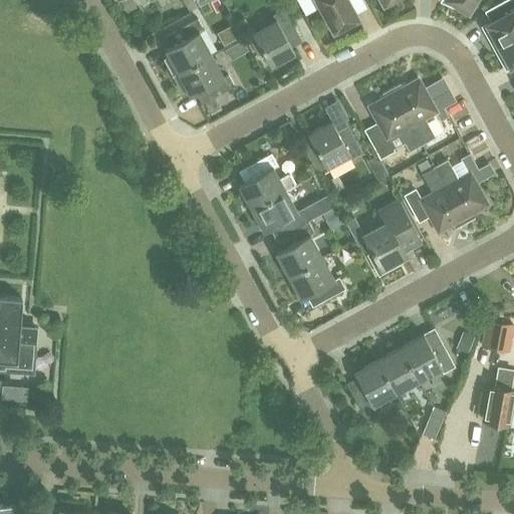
[(126,13),(136,7),(132,0),(118,0),(119,1),(126,13)]
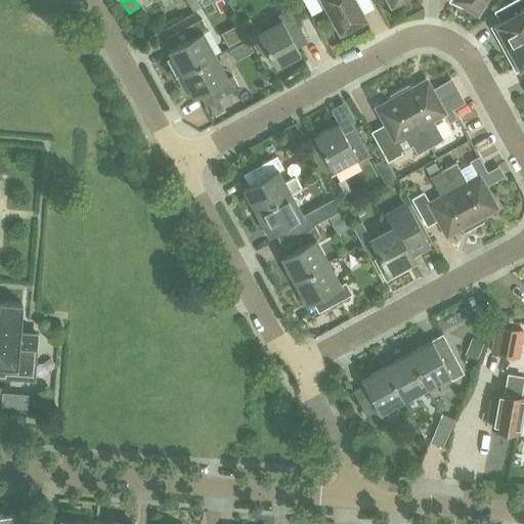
[(321,0),(325,7),(329,11),(340,33),(353,25),(354,28),(367,23),(362,13),(354,0),(321,0)]
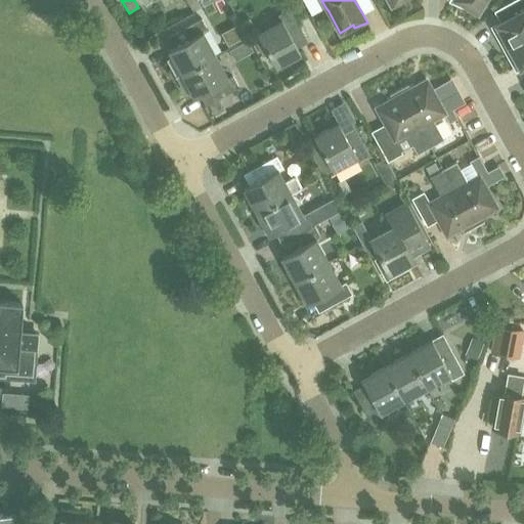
[(477,12),(484,0),(450,0),(450,1),(463,7),(465,4),(477,12)]
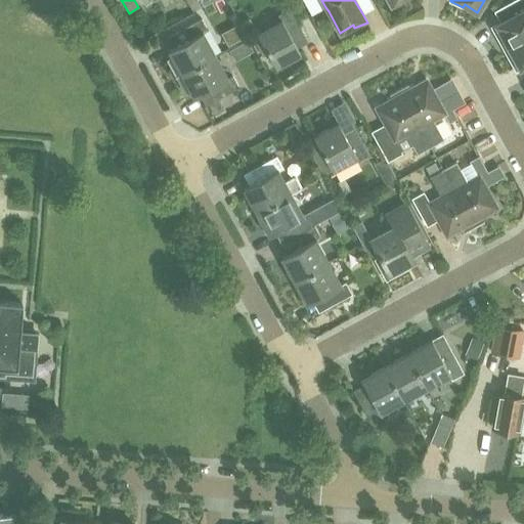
[(505,49),(508,47),(523,37),(523,0),(516,0),(512,2),(518,13),(492,28),(505,49)]
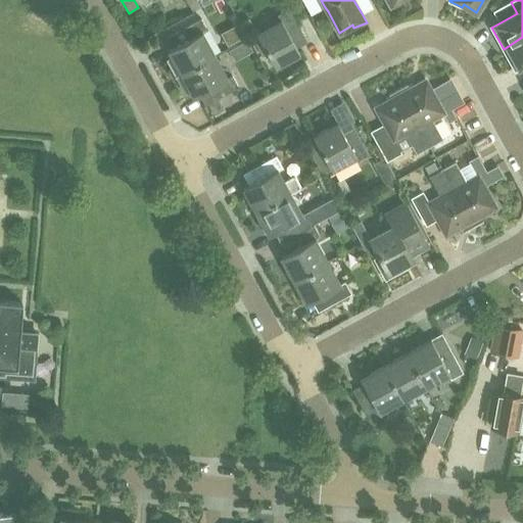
[(280,20),(257,33),(257,34),(268,52),(276,67),(300,54),(297,48),(291,37),(301,32),(289,9),(278,15),(280,20)]
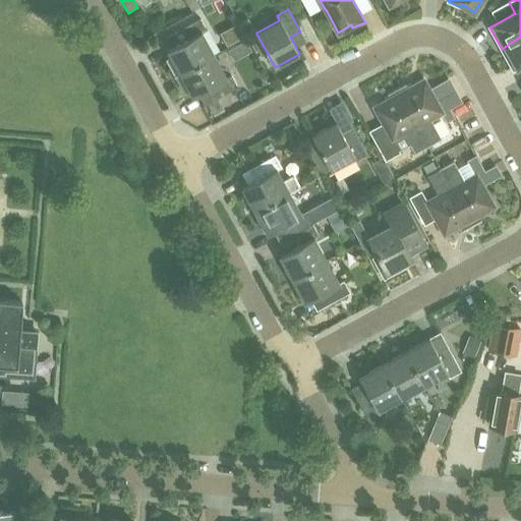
[(175,76),(215,55),(203,34),(208,31),(200,18),(167,37),(173,48),(168,51),(171,56),(166,59),(175,76)]
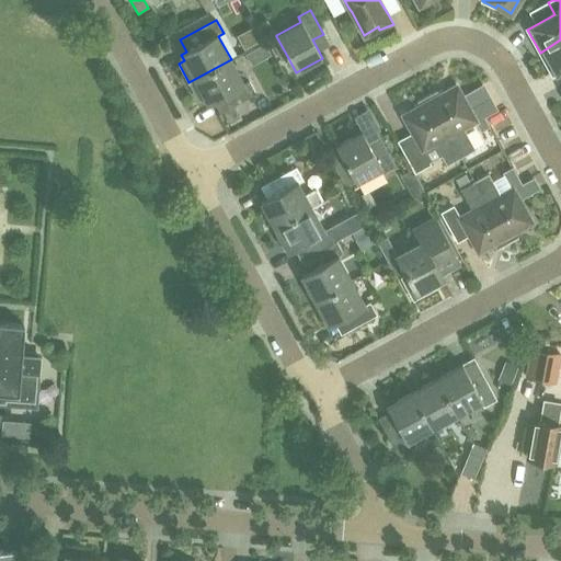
[(560,39),(544,50),(540,53),(552,76),(560,70),(560,39)]
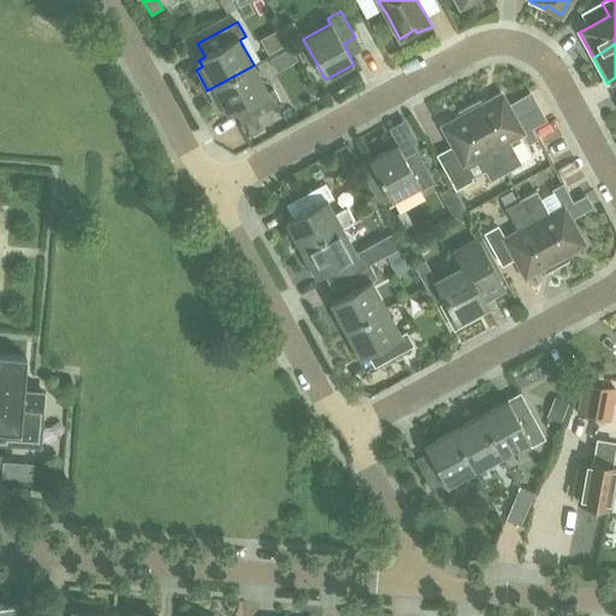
[(254,65),(207,90),(218,111),(224,107),(229,116),(235,112),(242,124),(246,123),(252,135),(265,128),(258,116),(282,102),(274,90),(270,93),(254,65)]
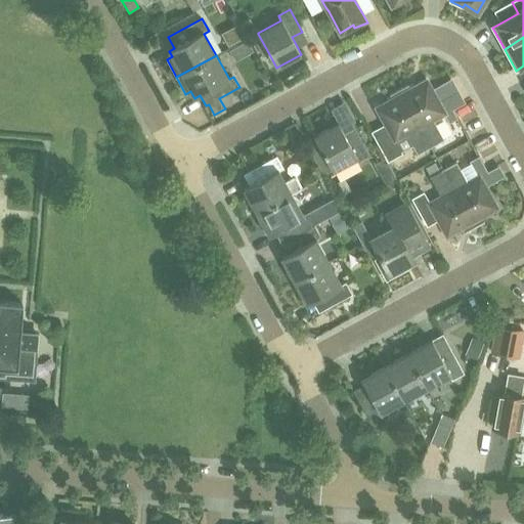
[(399,89),(430,146),(443,139),(433,120),(444,114),(449,122),(456,118),(452,110),(465,102),(459,91),(439,102),(427,80),(410,89),(408,84),(399,89)]
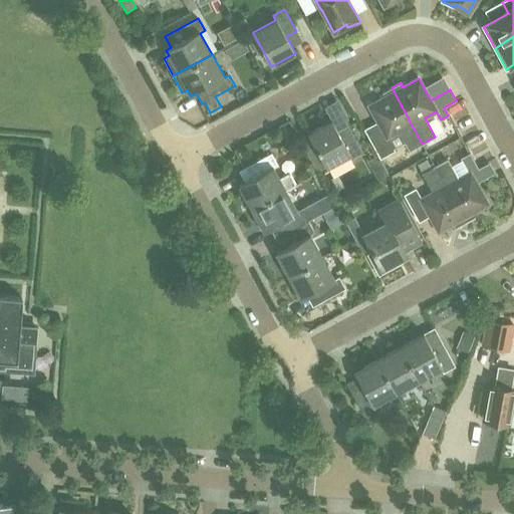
[(410,151),(422,144),(392,87),(382,92),(384,97),(369,105),(377,120),(363,129),(379,159),(395,150),(388,138),(399,132),(410,151)]
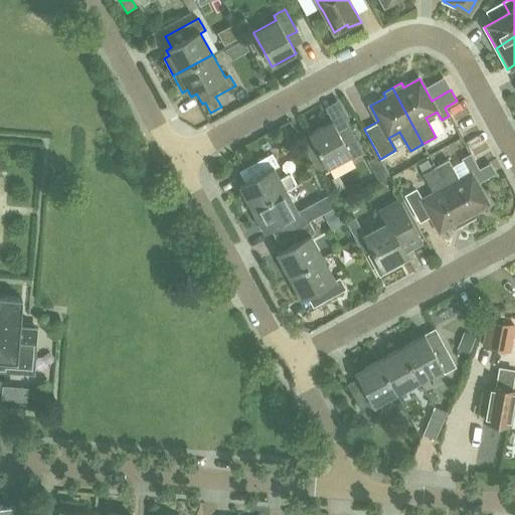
[(364,154),(346,121),(336,126),(333,121),(308,134),(309,136),(301,141),(318,173),(326,167),(335,163),(338,168),(364,154)]
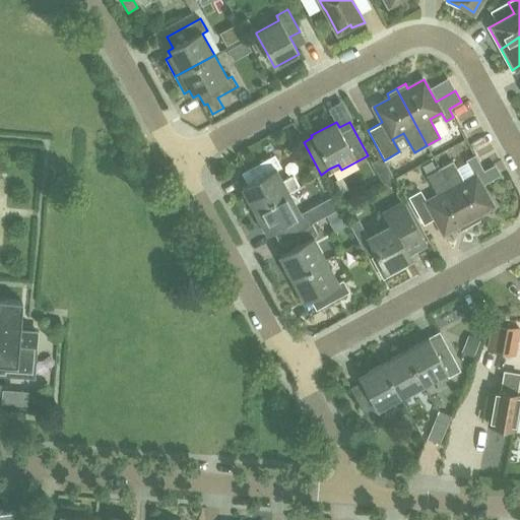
[(255,210),(288,192),(300,186),(294,174),(282,180),(276,169),(281,166),(275,155),(243,173),(248,183),(242,187),(255,210)]
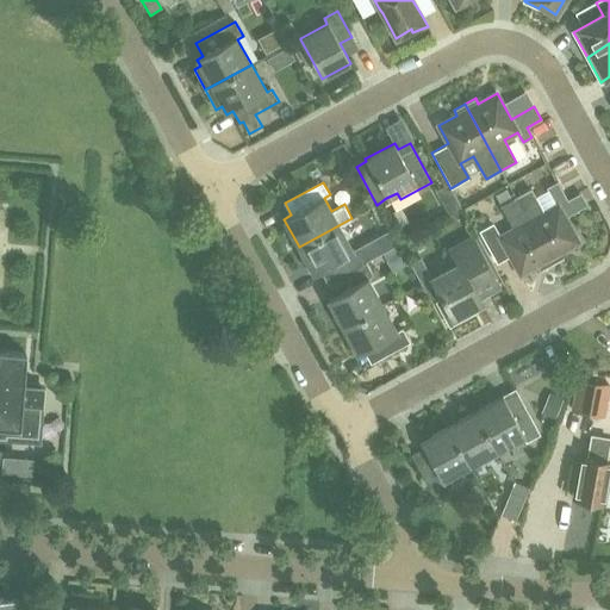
[(554,200),(565,195),(558,182),(547,188),(554,200)]
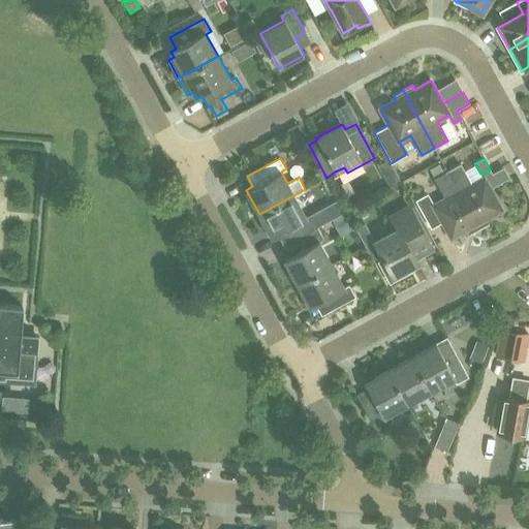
[(447,172),(479,229),(489,224),(487,219),(502,210),(484,177),(471,184),(461,164),(447,172)]
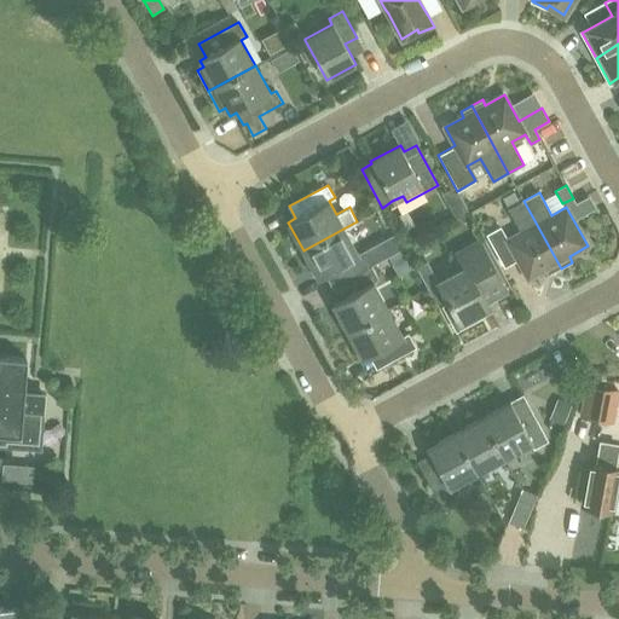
[(550,275),(561,268),(524,201),(509,209),(521,232),(507,239),(501,227),(487,235),(505,266),(518,259),(528,278),(547,268),(550,275)]
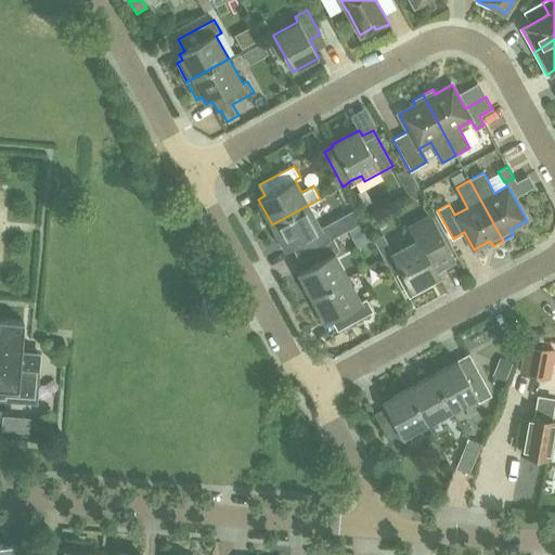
[(308,205),(272,224),(285,250),(293,246),(298,257),(333,239),(325,224),(321,227),(308,205)]
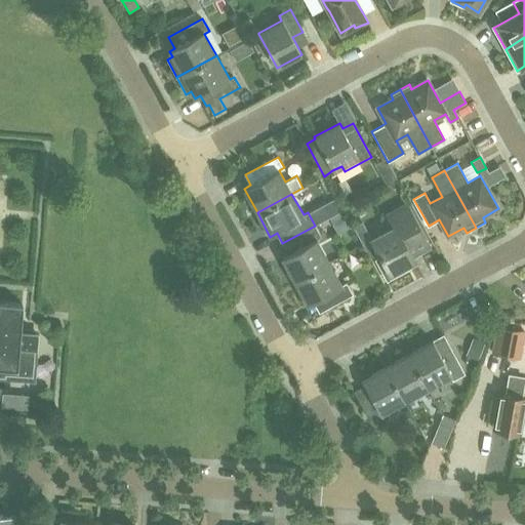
[(336,196),(326,202),(333,215),(344,209),(336,196)]
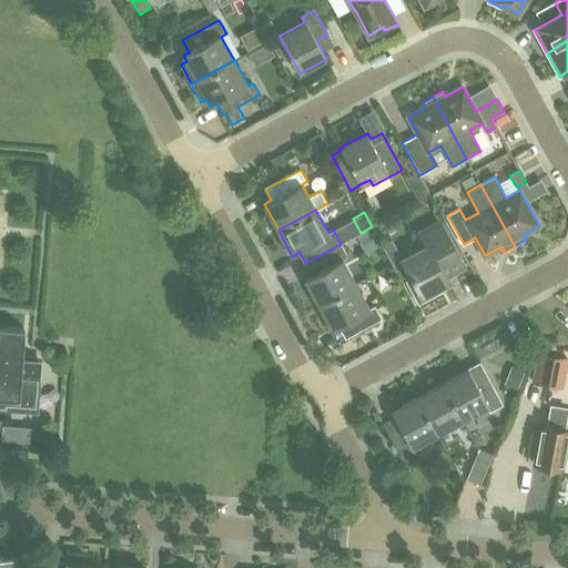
[(448,282),(445,276),(466,266),(443,223),(419,235),(425,246),(404,259),(395,243),(384,249),(394,265),(402,260),(411,276),(406,279),(419,305),(444,292),(442,286),(448,282)]
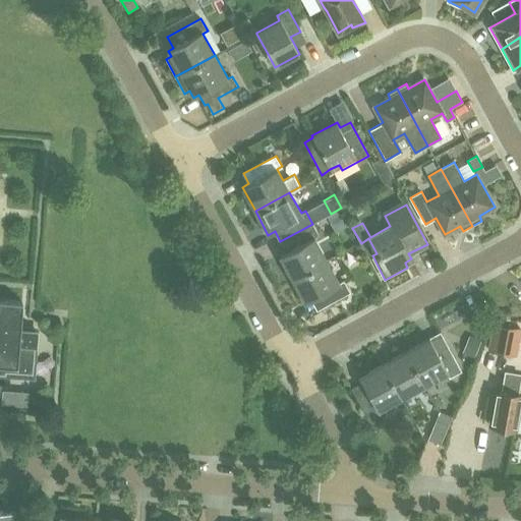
[(292,279),(327,259),(314,237),(320,235),(312,224),(280,241),(286,252),(280,255),(292,279)]
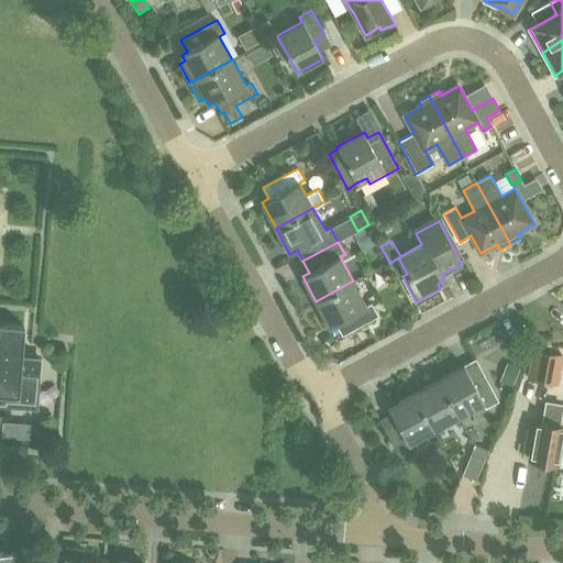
[(353,280),(316,301),(330,327),(337,323),(343,335),(378,316),(372,302),(366,306),(353,280)]
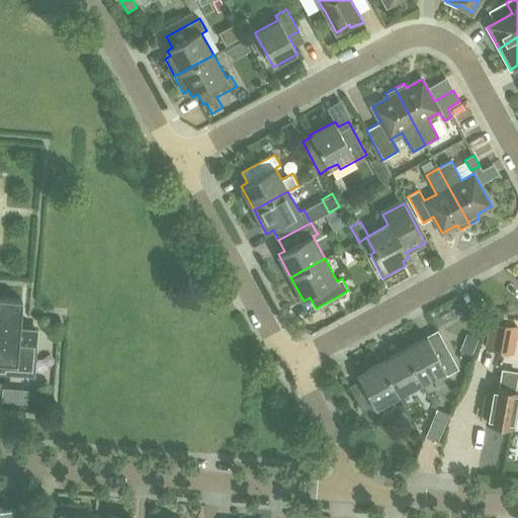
[(0,374),(5,375),(5,370),(32,373),(36,330),(20,329),(22,301),(0,299),(0,374)]
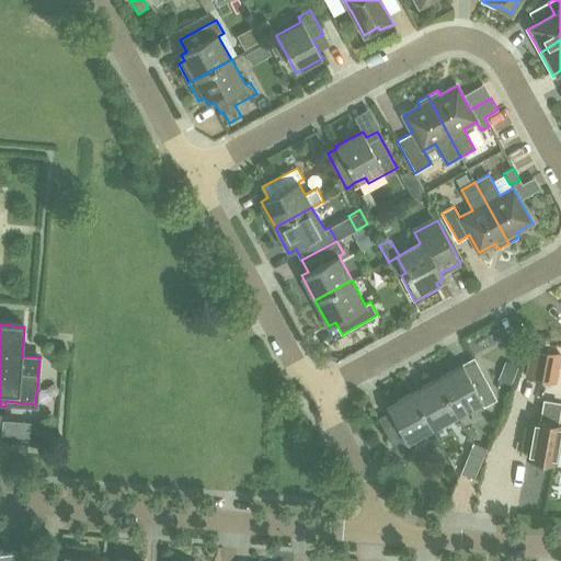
[(560,351),(530,346),(526,375),(556,380),(560,351)]
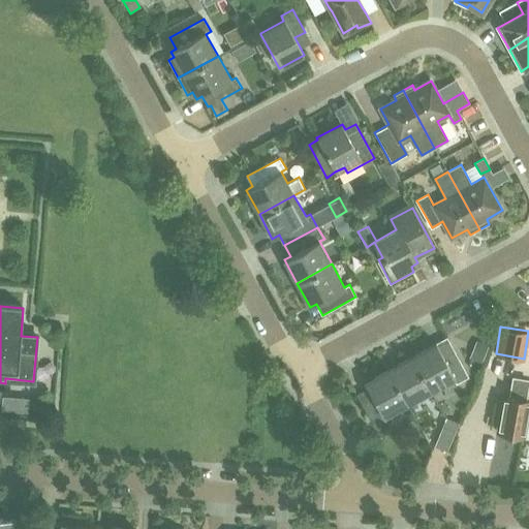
[(469,358),(479,362),(486,346),(475,341),(469,358)]
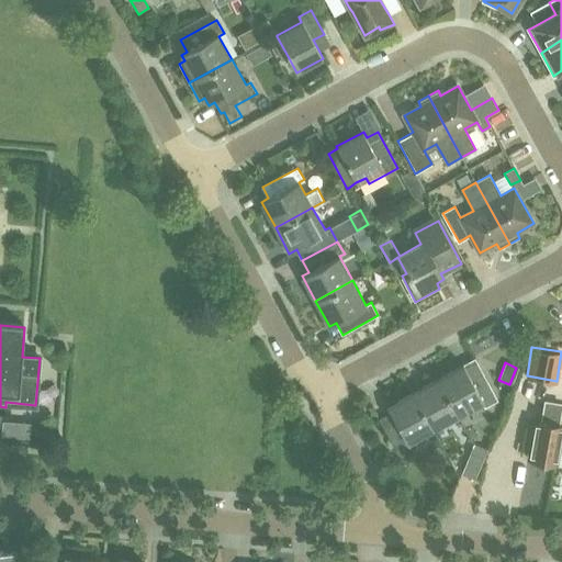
[(438,378),(458,414),(482,402),(485,407),(497,401),(478,364),(467,371),(463,364),(438,378)]
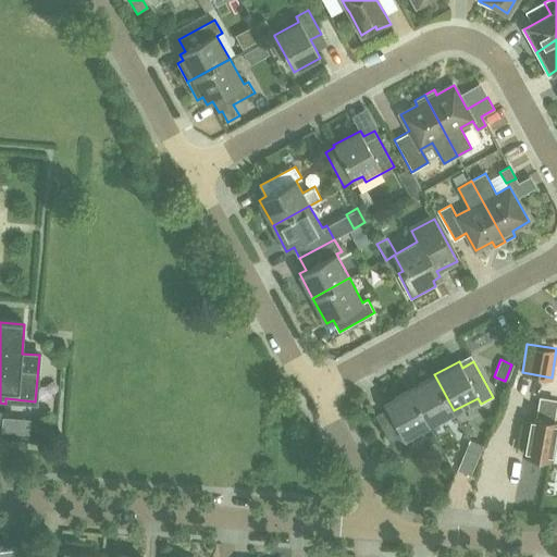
[(429,424),(454,410),(434,374),(409,388),(429,424)]
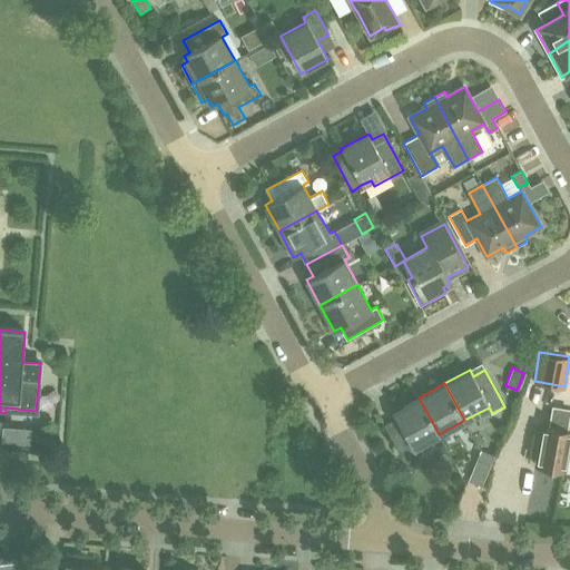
[(414,448),(439,434),(419,397),(392,412),(395,419),(384,424),(404,461),(416,453),(414,448)]
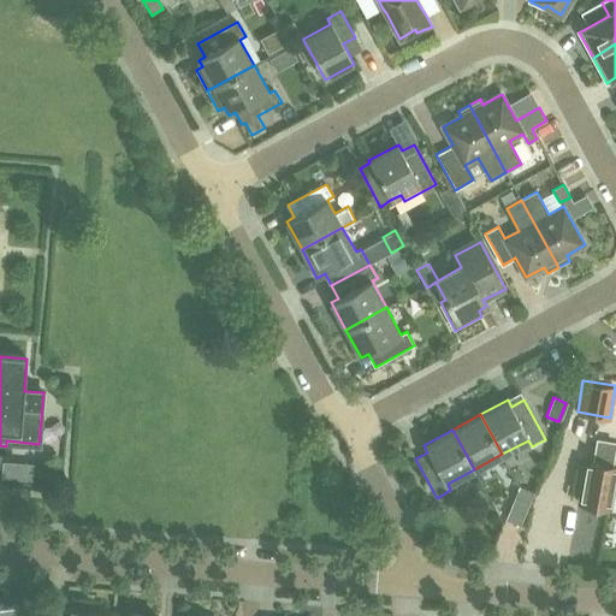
[(609,467),(614,443),(597,440),(593,465),(586,463),(579,503),(609,508),(615,468),(609,467)]
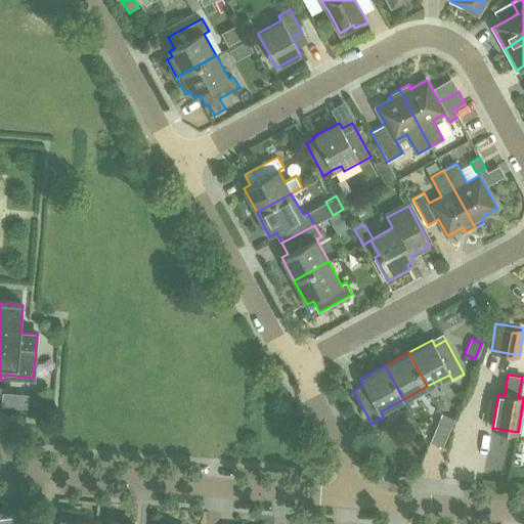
[(10,407),(11,393),(1,392),(0,403),(0,406),(10,407)]
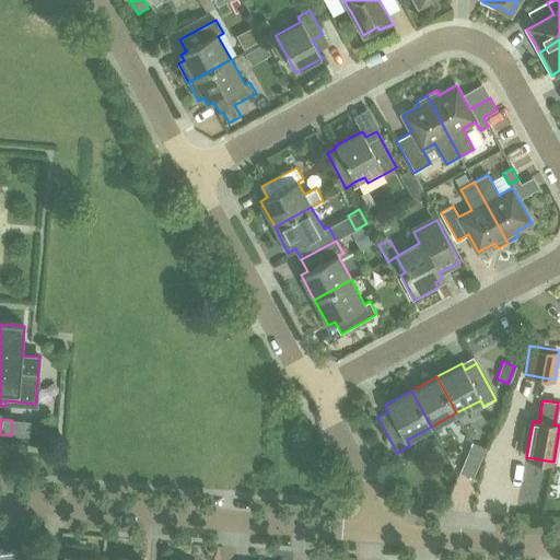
[(474,477),(486,447),(473,442),(461,471),(474,477)]
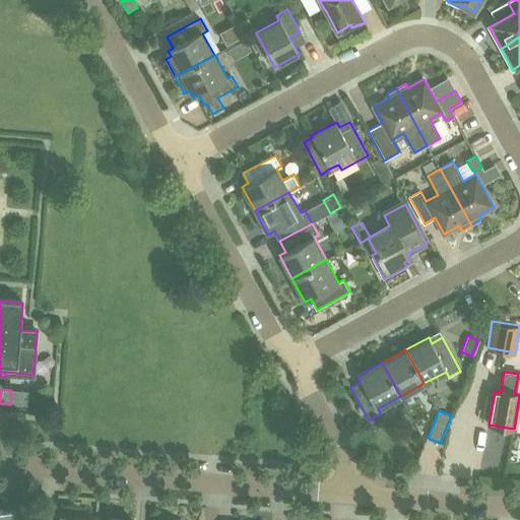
[(0,519),(11,519),(12,511),(0,510),(0,519)]
